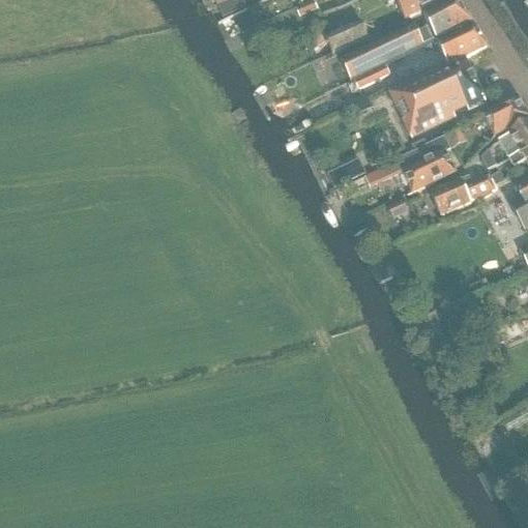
[(215,0),(225,17),(246,6),(243,0),(215,0)]
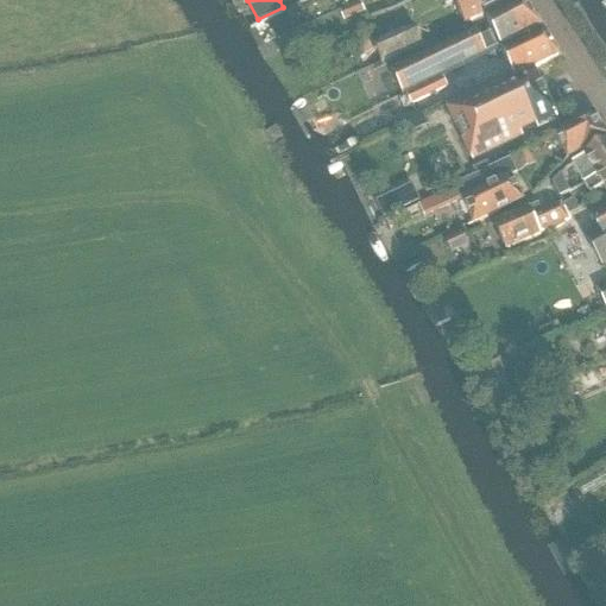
[(359,0),(341,8),(346,19),(366,10),(361,0),(359,0)]
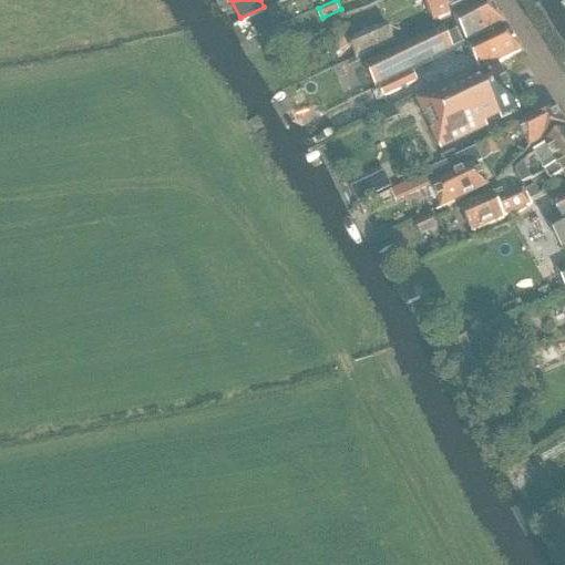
[(415,44),(359,71),(369,92),(468,43),(481,37),(481,38),(506,26),(489,0),(474,8),(474,7),(454,17),(463,33),(459,37),(453,26),(415,44)]
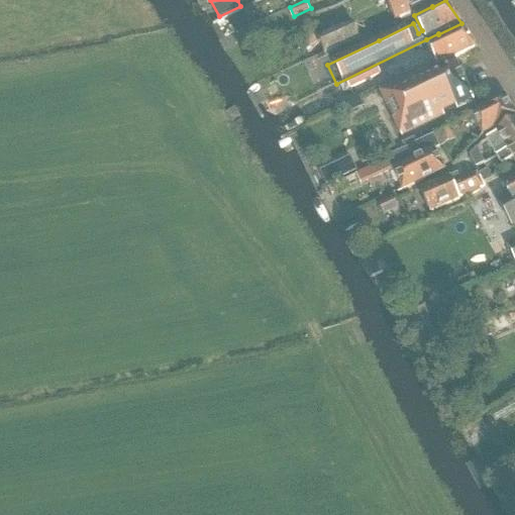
[(378,0),(381,5),(388,1),(397,19),(437,0),(378,0)]
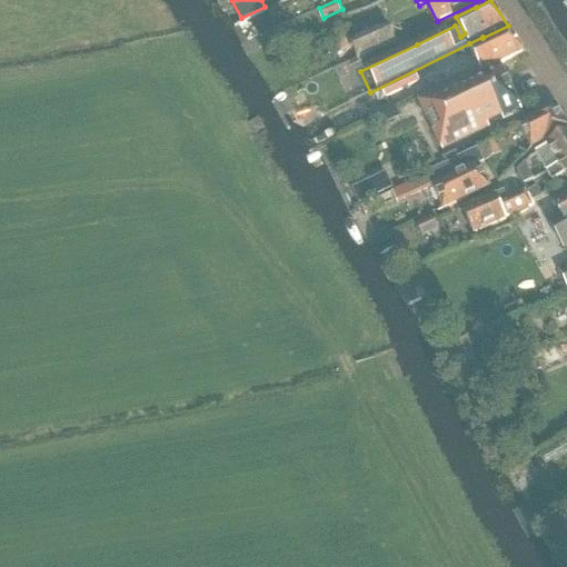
[(351,40),(359,57),(396,41),(389,23),(351,40)]
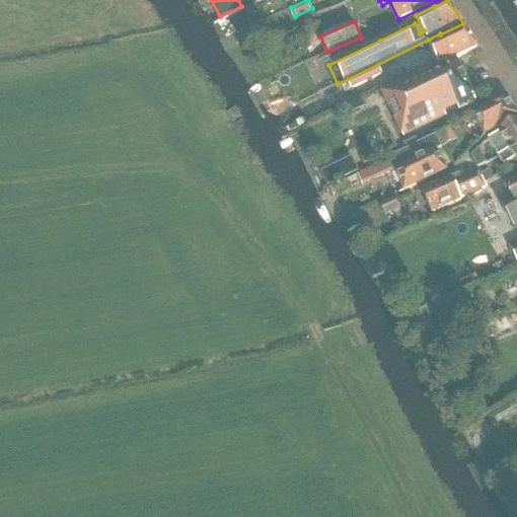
[(478,47),(464,24),(429,42),(438,60),(441,68),(456,60),(455,59),(478,47)]
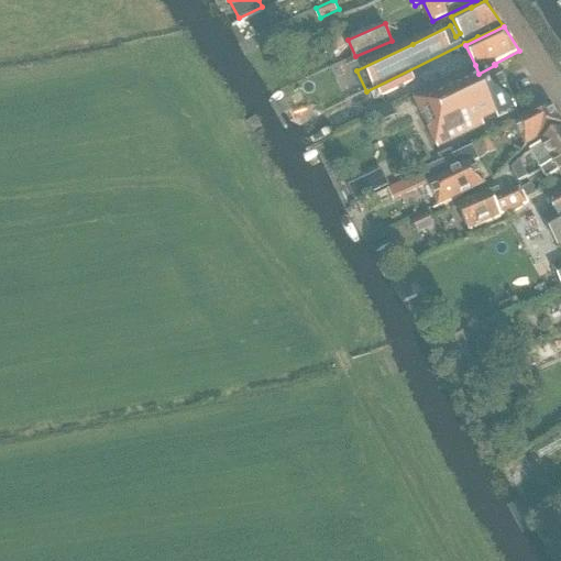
[(497,67),(496,65),(495,65),(479,74),(475,65),(414,95),(424,117),(427,114),(432,128),(430,129),(439,147),(485,125),(483,121),(497,114),(499,118),(518,109),(497,67)]
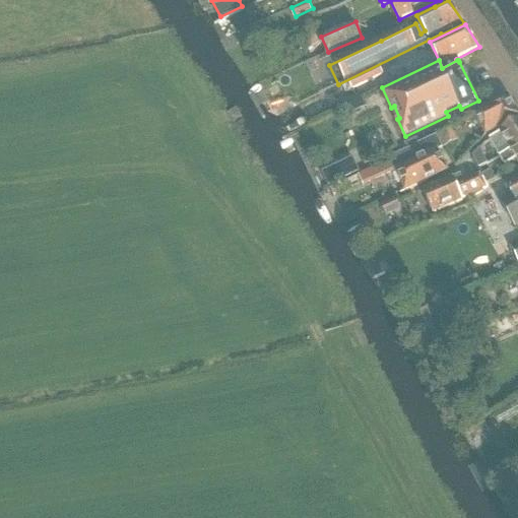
[(474,114),(487,134),(517,116),(517,110),(509,95),(474,114)]
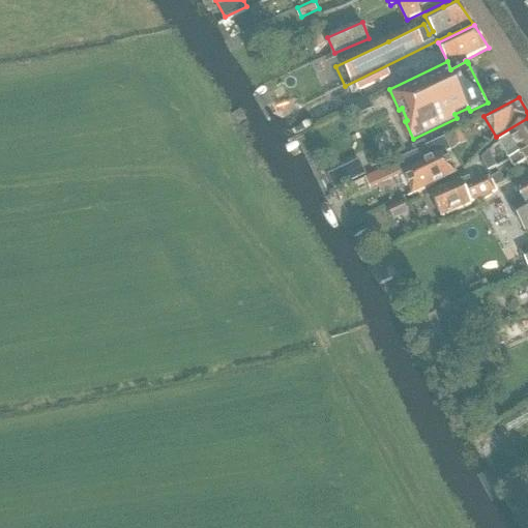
[(499,141),(511,162),(527,152),(527,124),(510,135),(499,141)]
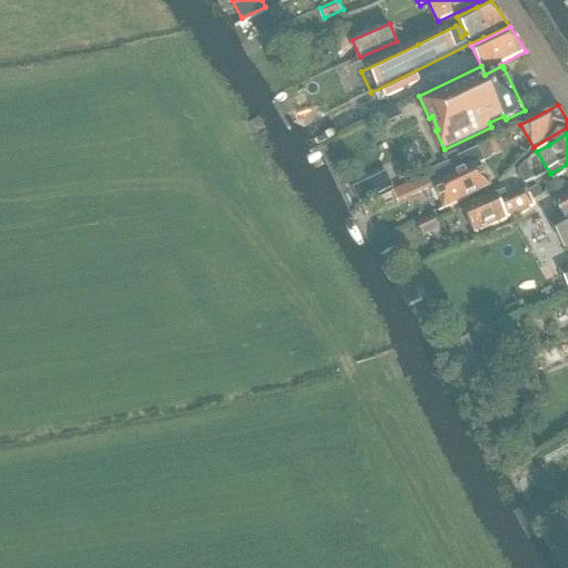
[(480,149),(459,159),(407,184),(407,185),(401,187),(405,196),(417,192),(418,194),(434,186),(446,209),(492,186),(481,164),(486,162),(480,149)]
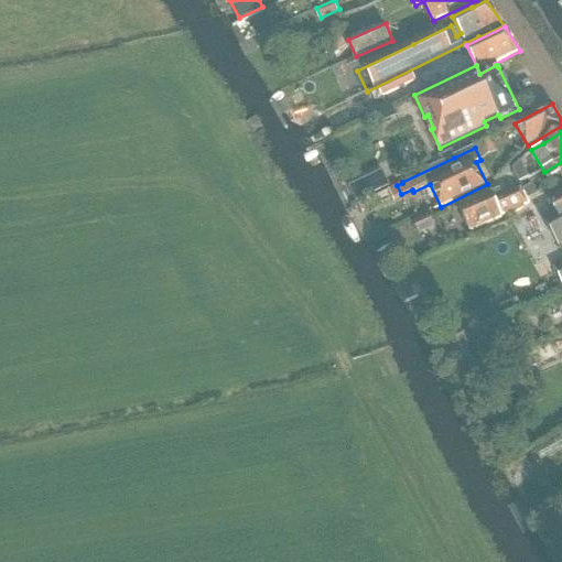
[(521,161),(515,170),(520,182),(530,177),(521,161)]
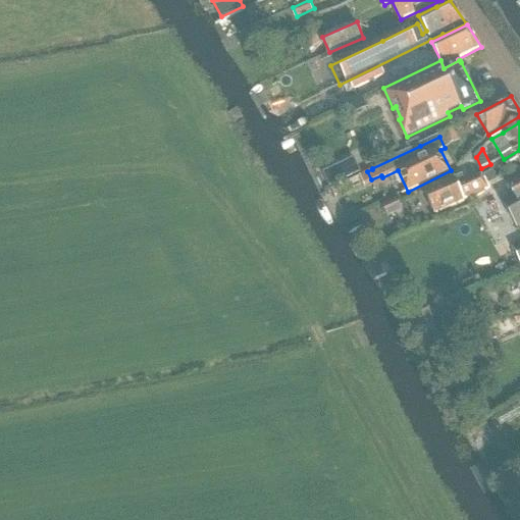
[(519,150),(504,159),(508,166),(519,160),(519,150)]
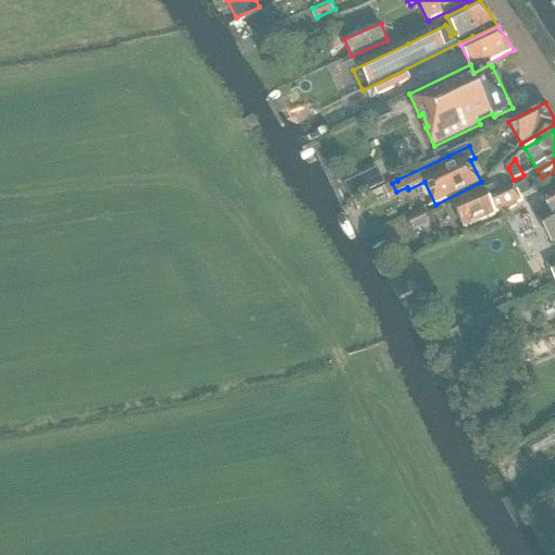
[(392,183),(392,182),(397,180),(391,167),(356,183),(361,196),(392,183)]
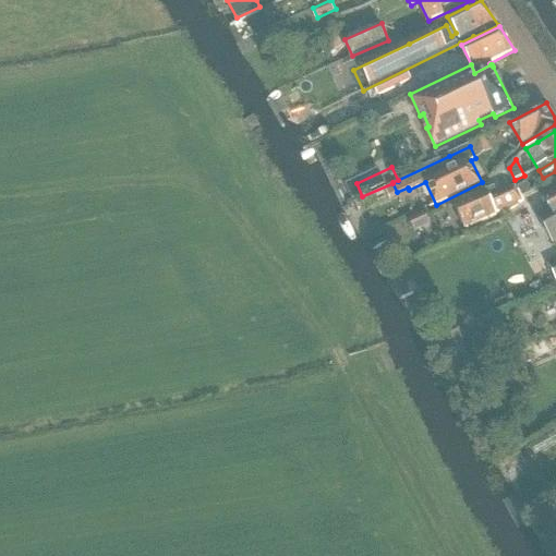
[(533,193),(528,182),(519,188),(524,197),(533,193)]
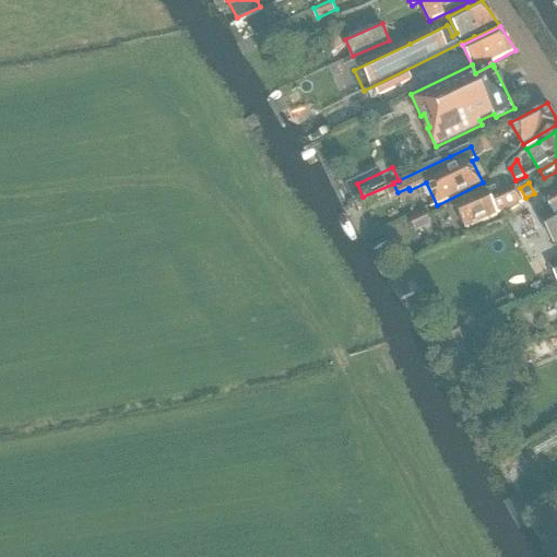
[(499,215),(498,213),(522,199),(517,188),(499,196),(496,187),(457,205),(467,229),(499,215)]
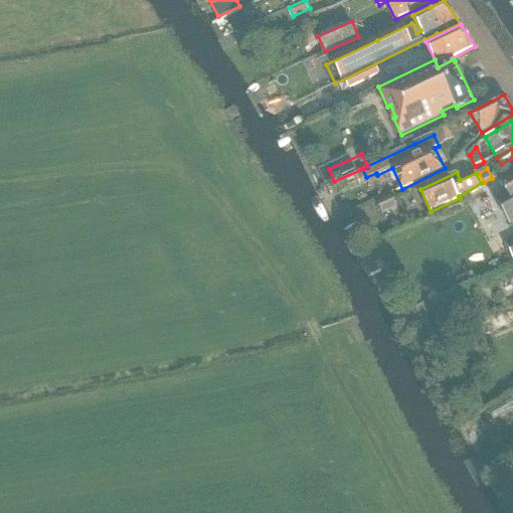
[(512,176),(501,184),(512,203),(512,176)]
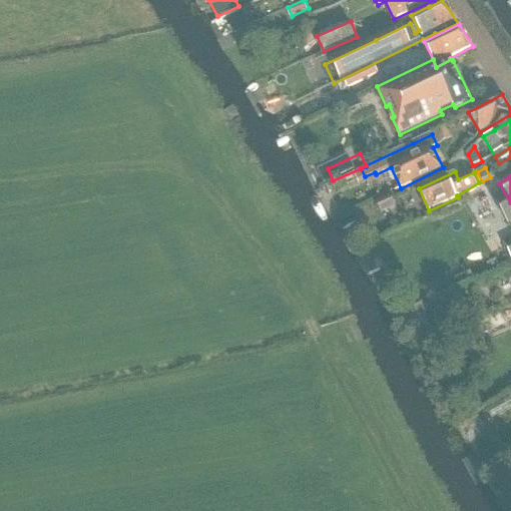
[(376,200),(382,213),(397,206),(391,193),(376,200)]
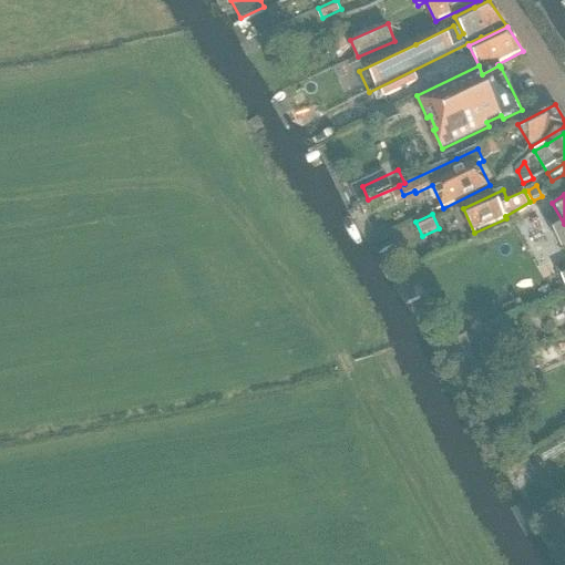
[(564,335),(510,358),(519,380),(564,360),(564,335)]
